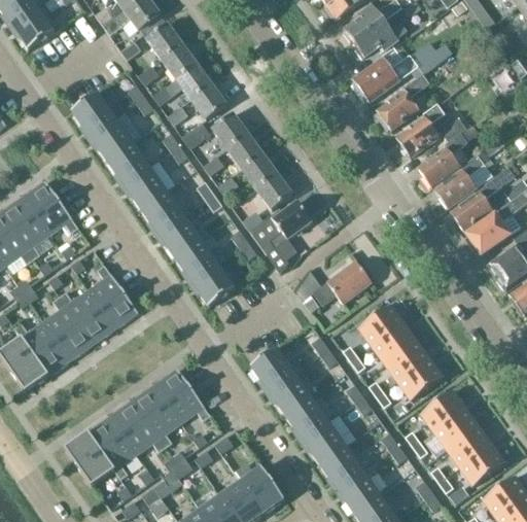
[(0,8),(11,26),(37,7),(32,0),(0,0),(0,8)]
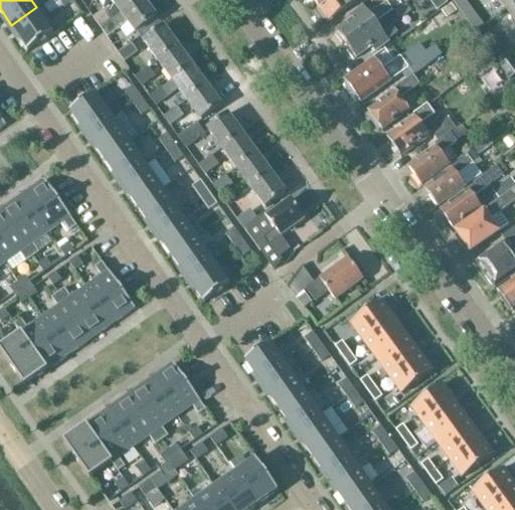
[(113,0),(115,2),(107,8),(105,6),(94,15),(100,24),(133,0),(113,0)]
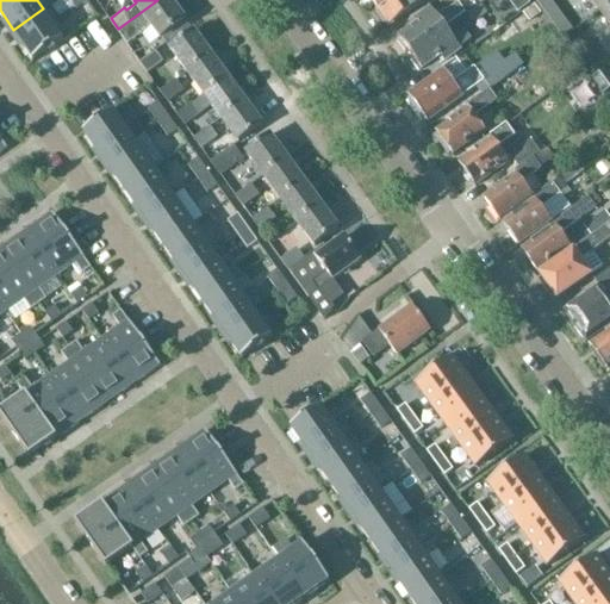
[(150,23),(151,24),(160,36),(186,16),(174,0),(157,0),(118,29),(126,41),(150,23)]
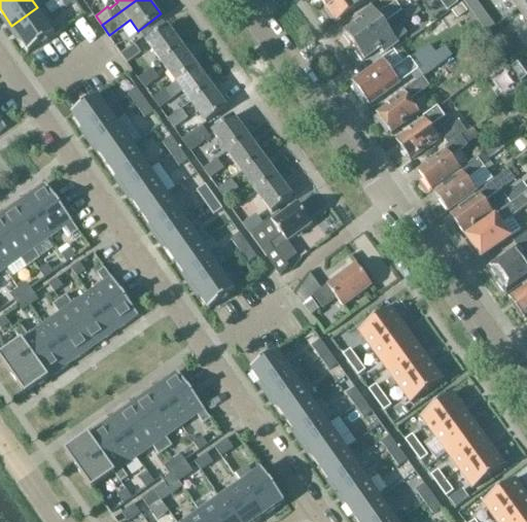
[(322,0),(326,5),(329,3),(339,16),(360,0),(322,0)]
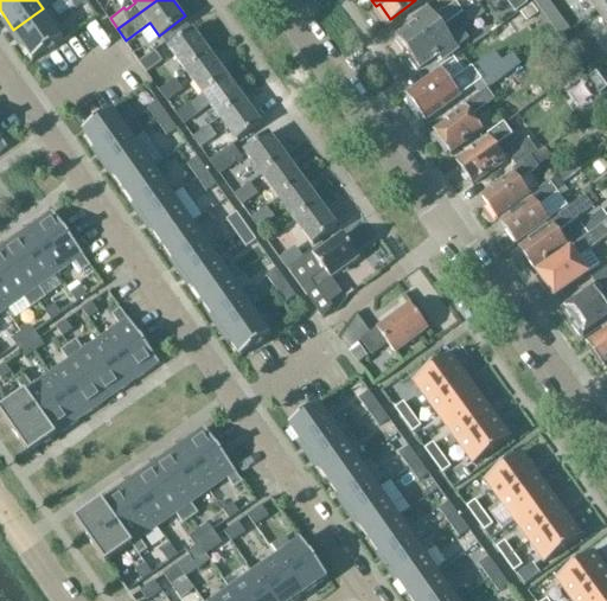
[(401,48),(404,45),(408,50),(472,4),(470,0),(452,0),(434,13),(428,5),(411,17),(415,23),(394,37),(401,48)]
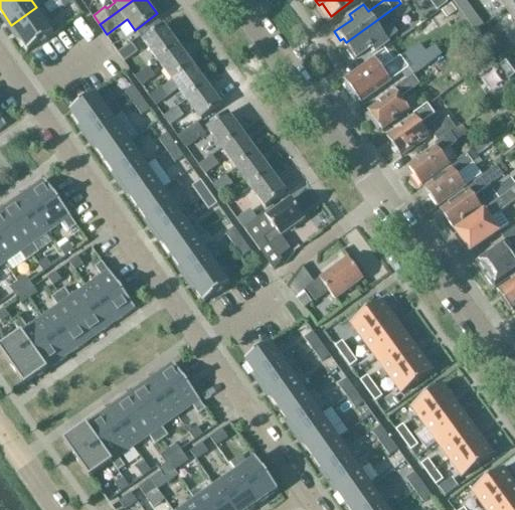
[(404,0),(400,3),(346,42),(349,46),(346,48),(352,57),(371,44),(373,48),(387,37),(381,29),(411,7),(406,0),(404,0)]
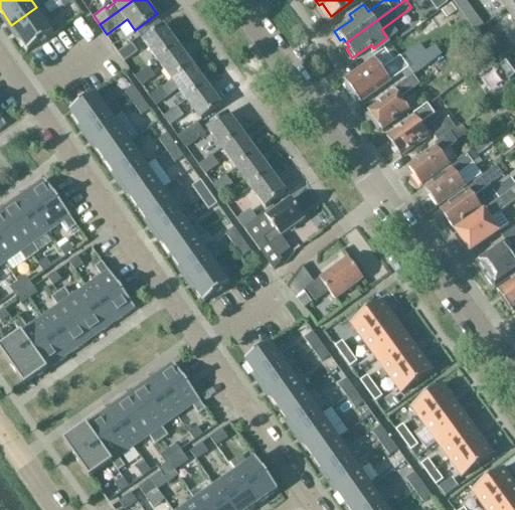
[(451,0),(441,7),(447,15),(457,8),(451,0)]
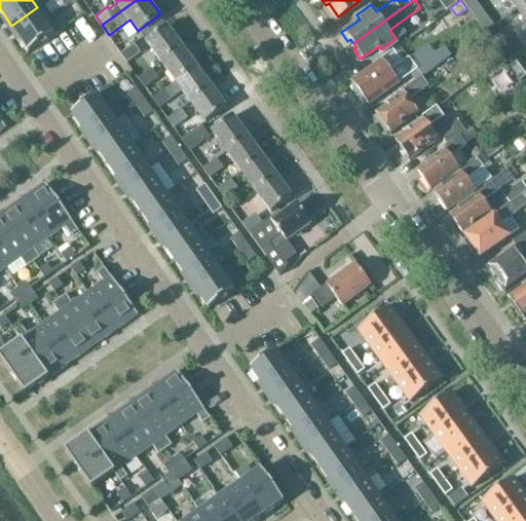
[(523,0),(517,6),(525,19),(525,0),(523,0)]
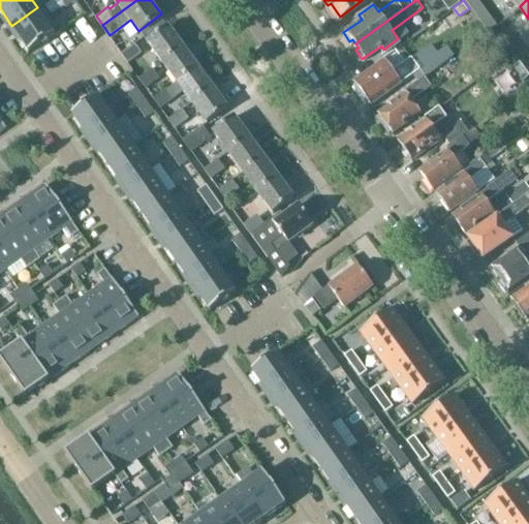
[(37,7),(11,26),(29,51),(55,32),(37,7)]
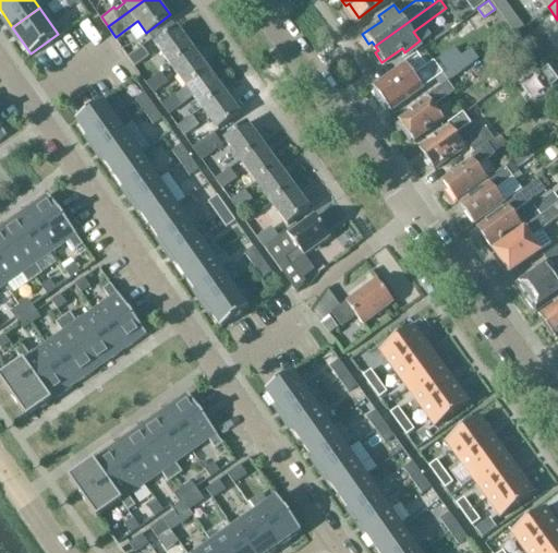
[(193,46),(177,24),(156,40),(171,62),(193,46)]
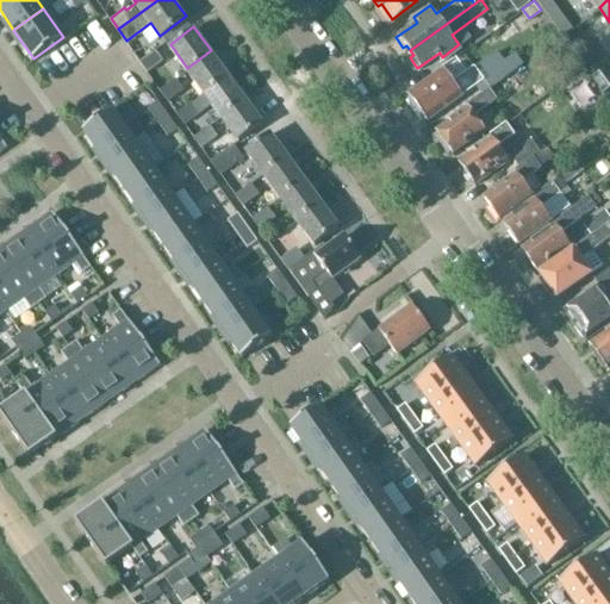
[(418,106),(428,118),(477,82),(481,91),(524,60),(516,48),(505,56),(498,47),(453,80),(443,67),(409,92),(410,94),(410,100),(414,105),(418,106)]
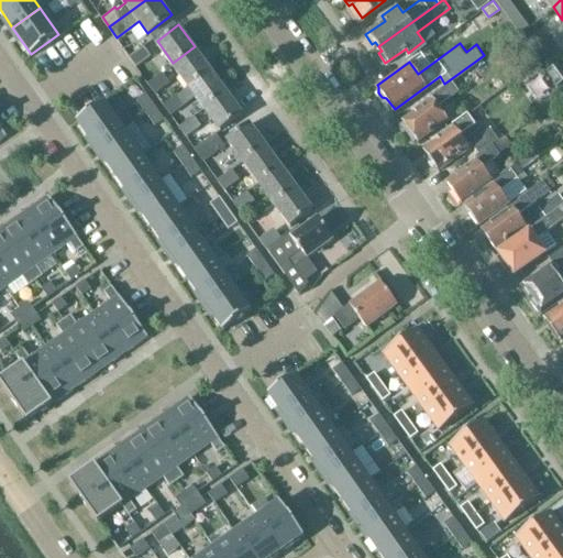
[(130,56),(135,64),(148,54),(143,46),(130,56)]
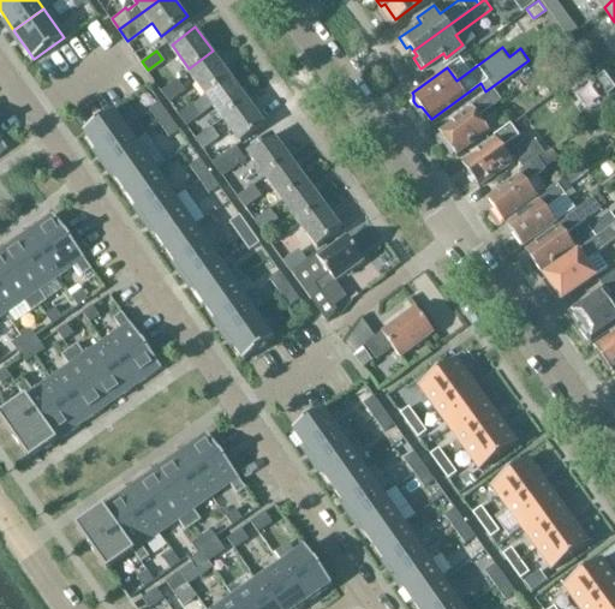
[(230,75),(213,51),(189,69),(207,91),(230,75)]
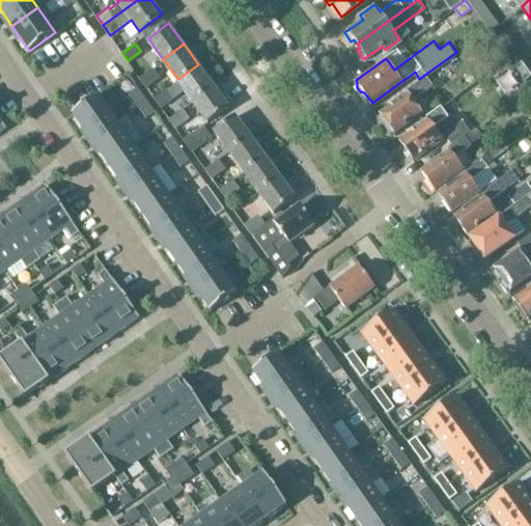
[(214,84),(198,64),(178,79),(193,100),(214,84)]
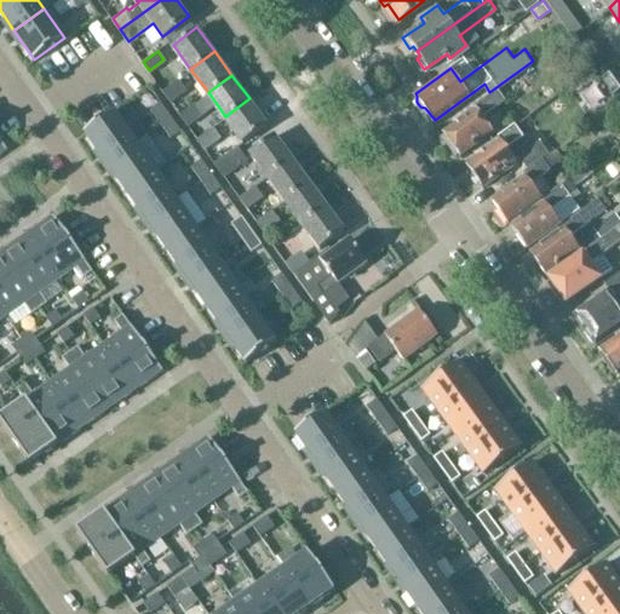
[(185,89),(179,80),(164,91),(171,99),(185,89)]
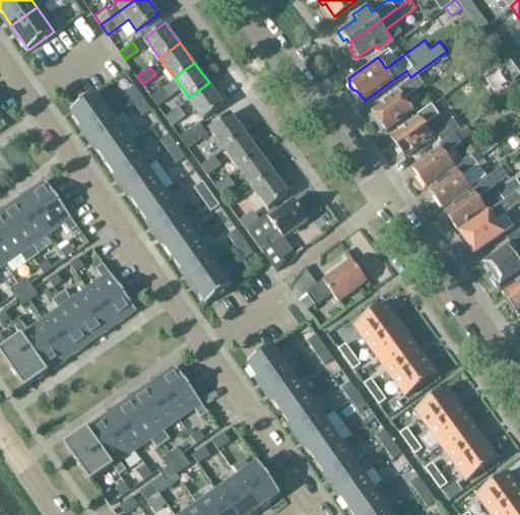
[(386,129),(390,126),(413,109),(404,95),(424,82),(417,73),(388,94),(389,97),(372,109),(378,117),(374,119),(381,128),(384,126),(386,129)]
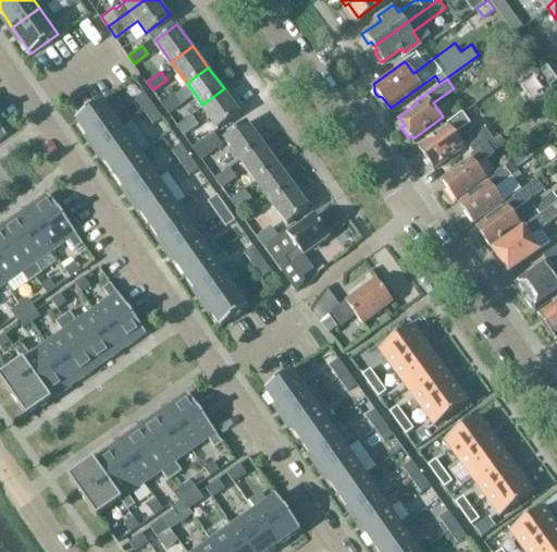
[(239,110),(224,88),(202,105),(218,126),(239,110)]
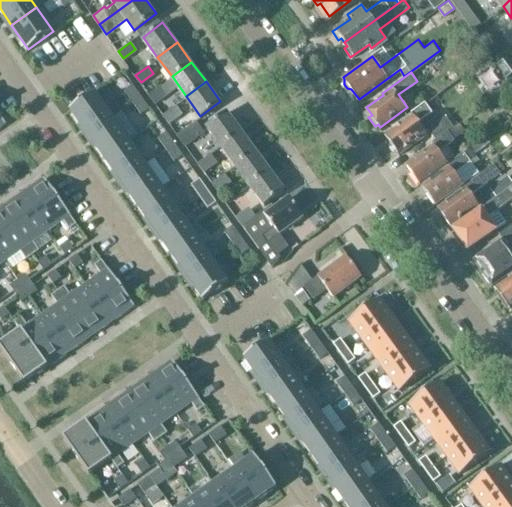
[(133,100),(141,94),(132,82),(124,87),(133,100)]
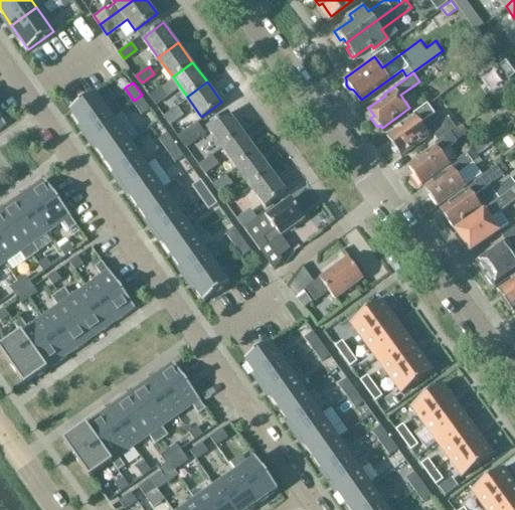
[(163,86),(150,96),(156,103),(169,94),(163,86)]
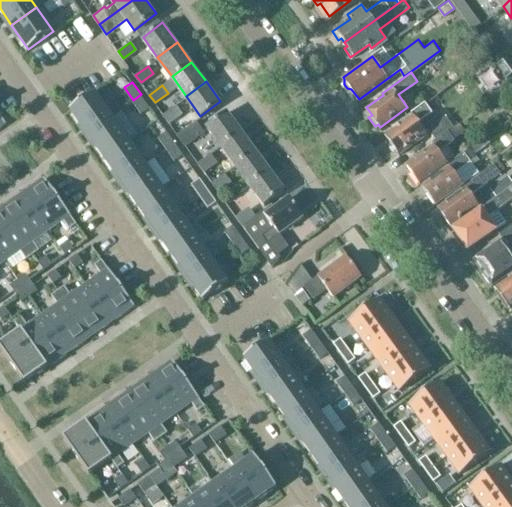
[(70,108),(86,132),(112,114),(95,90),(70,108)]
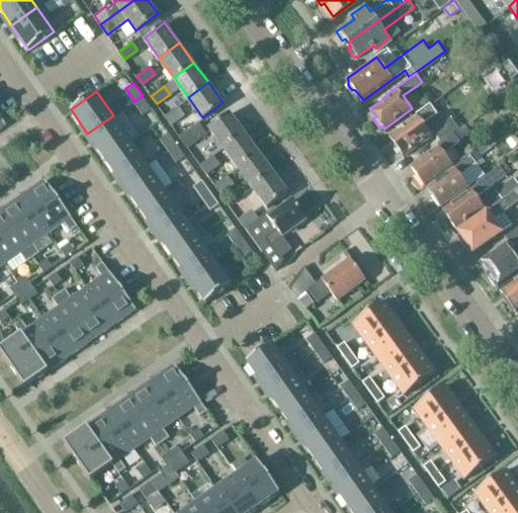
[(152,108),(143,95),(135,101),(144,114),(152,108)]
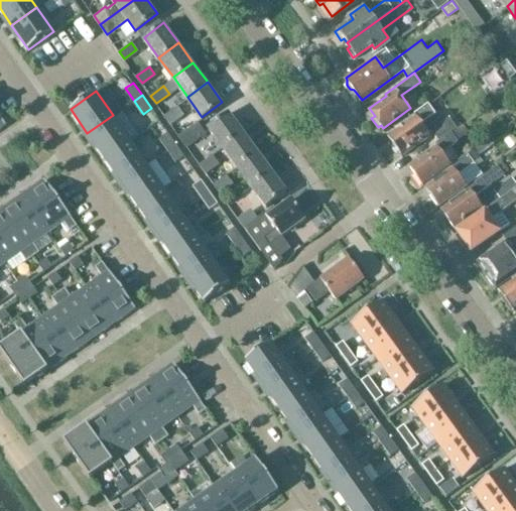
[(429,133),(423,125),(421,122),(434,112),(427,102),(399,122),(401,125),(388,135),(394,144),(394,146),(398,152),(400,152),(402,154),(429,133)]
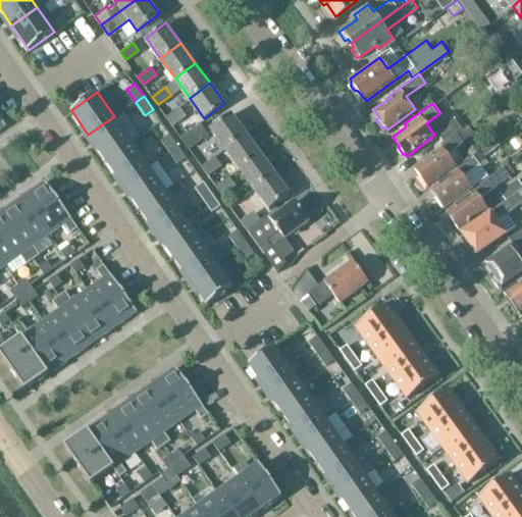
[(166,115),(172,123),(186,113),(179,106),(166,115)]
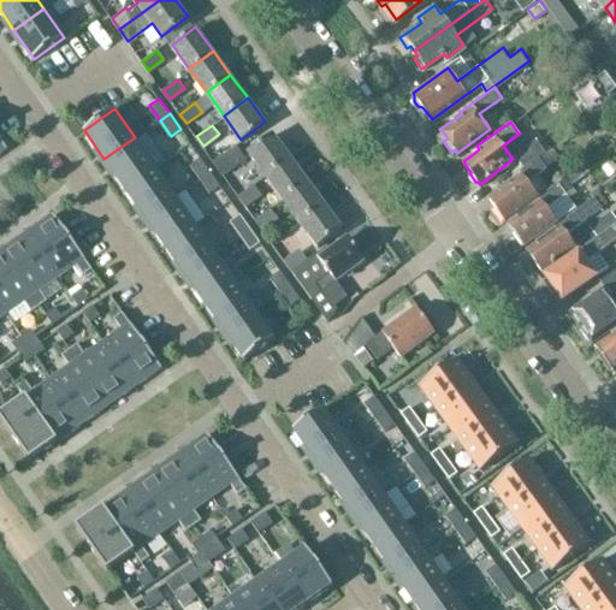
[(272,132),(248,149),(266,173),(290,155),(272,132)]
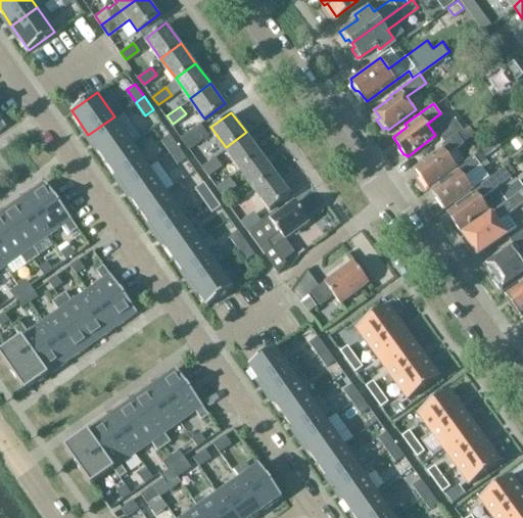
[(88,135),(105,159),(131,141),(114,116),(88,135)]
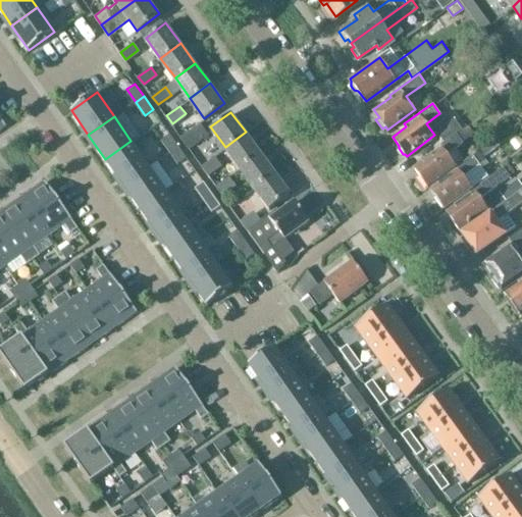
[(436,131),(445,142),(457,133),(456,131),(461,126),(455,117),(436,131)]
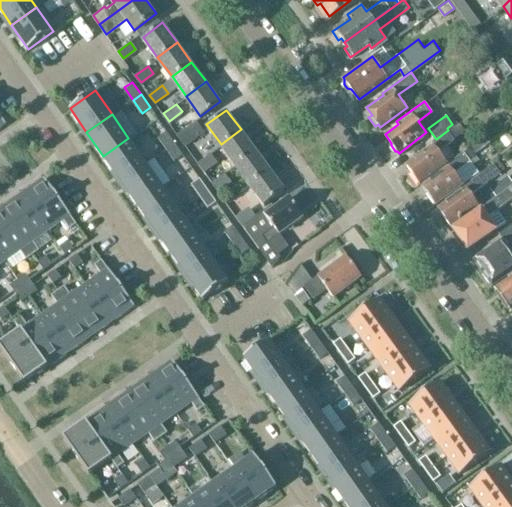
[(196,120),(179,134),(186,143),(204,130),(196,120)]
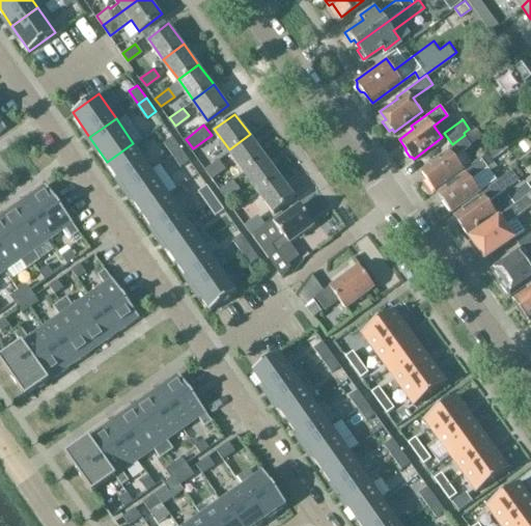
[(173,153),(182,147),(172,134),(164,140),(173,153)]
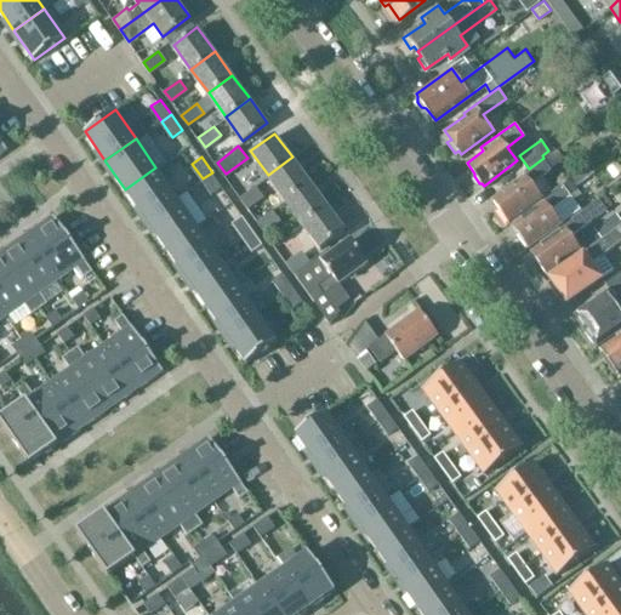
[(268,175),(274,184),(285,199),(309,181),(292,157),(268,175)]
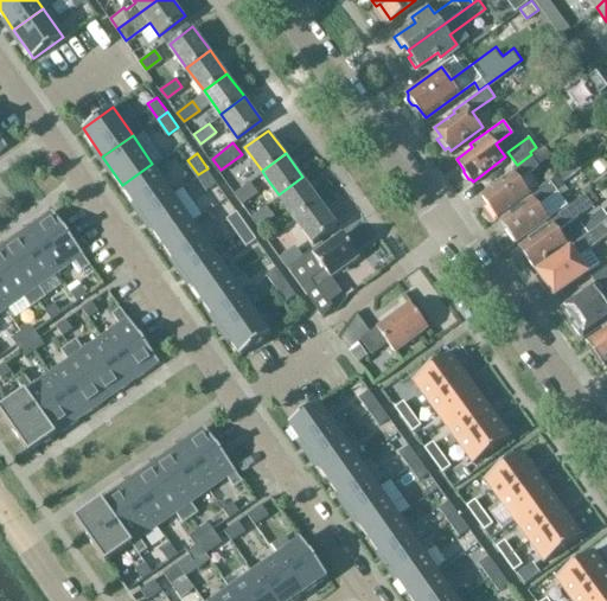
[(540,165),(531,154),(517,165),(512,167),(513,171),(481,193),(498,215),(530,191),(521,178),(540,165)]
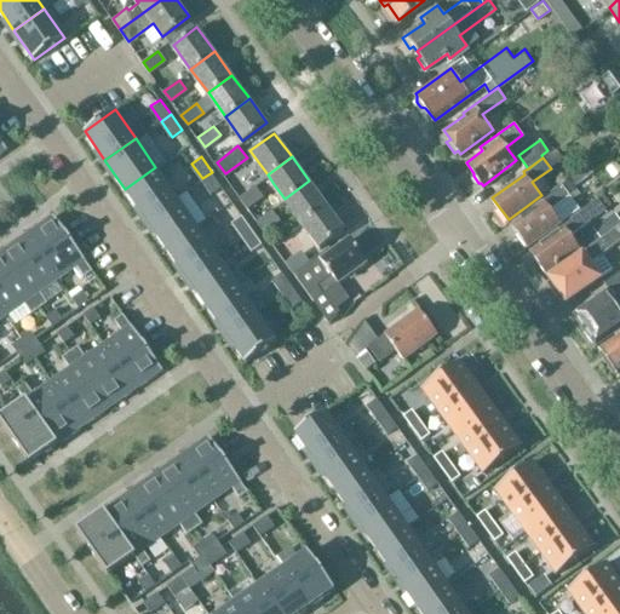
[(176,196),(155,167),(125,189),(145,217),(176,196)]
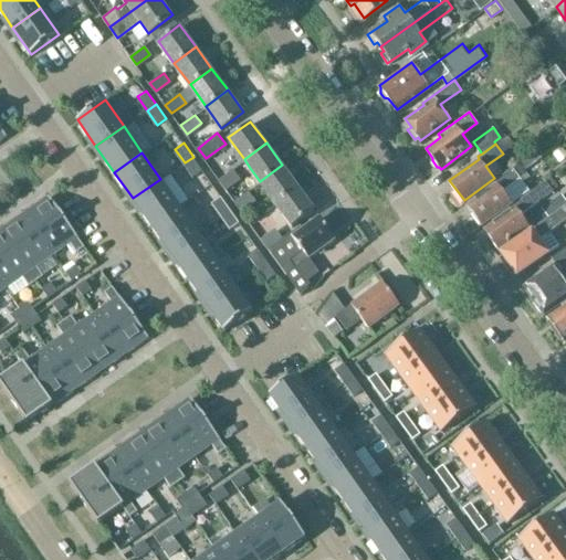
[(203,170),(194,157),(185,162),(195,177),(203,170)]
